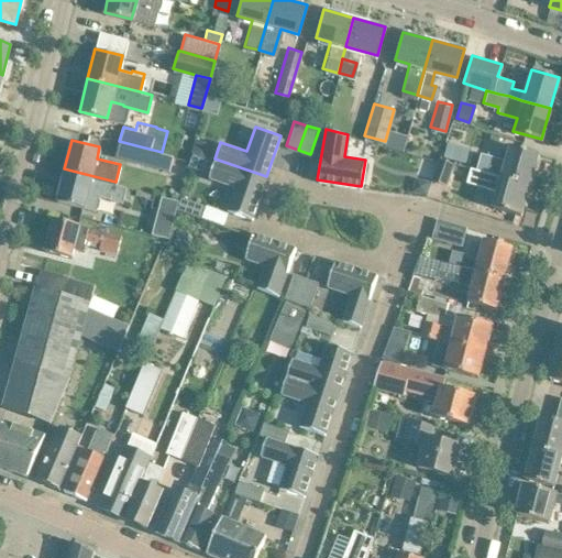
[(173,155),(162,152),(119,141),(116,153),(168,168),(173,155)]
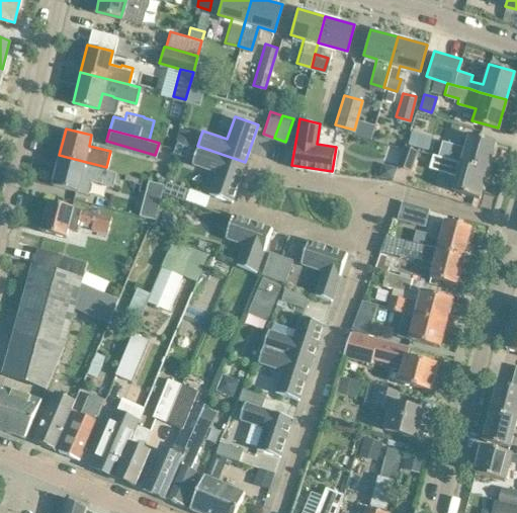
[(407,146),(417,149),(425,151),(429,137),(412,130),(407,146)]
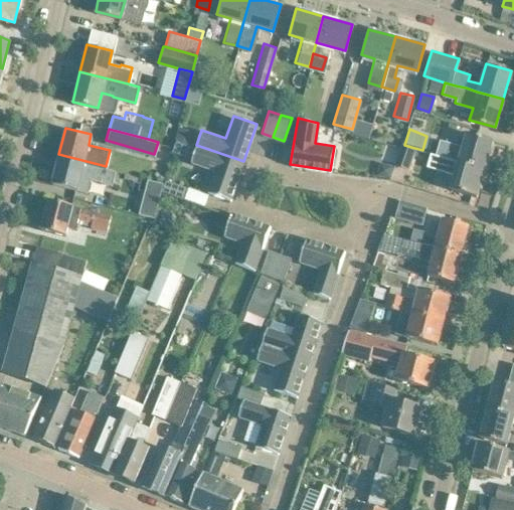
[(430,152),(484,167),(492,139),(466,131),(462,145),(439,138),(435,153),(430,152)]
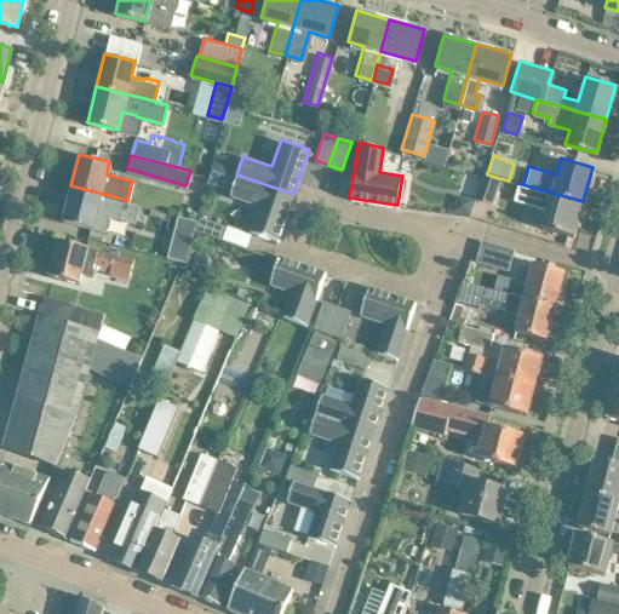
[(212,166),(207,181),(231,189),(236,174),(229,172),(212,166)]
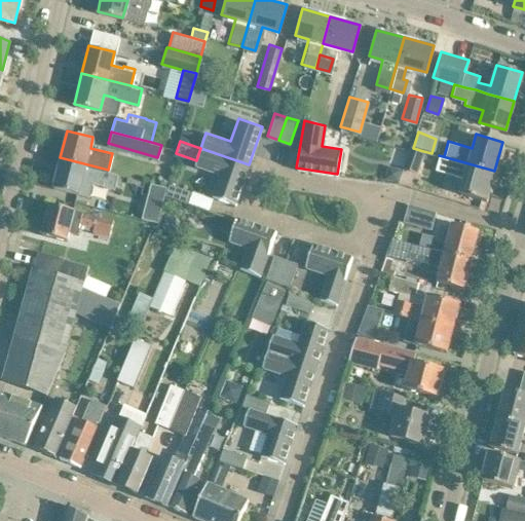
[(423,151),(413,148),(409,146),(403,165),(416,171),(423,151)]
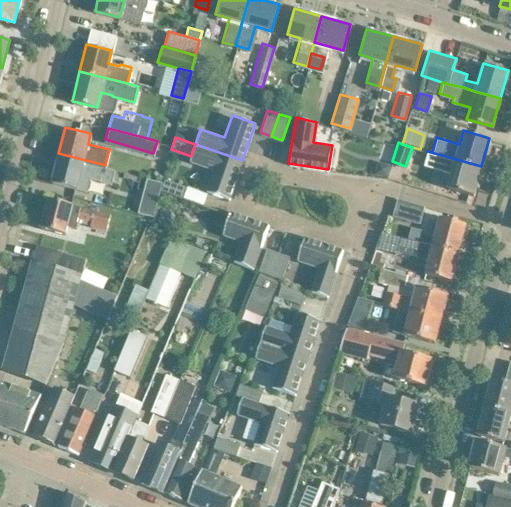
[(229,198),(242,160),(195,144),(191,156),(189,160),(213,168),(206,190),(229,198)]
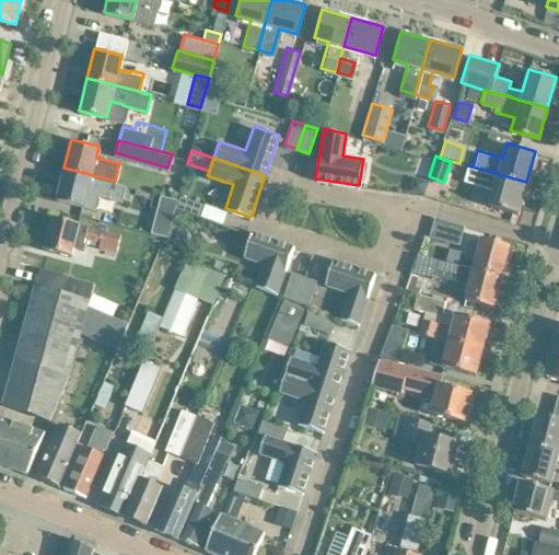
[(517,212),(526,182),(467,165),(463,180),(493,188),(489,205),(517,212)]
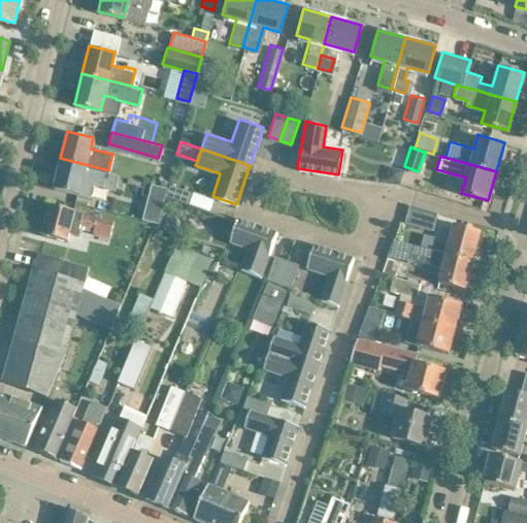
[(108,170),(60,158),(53,187),(89,196),(92,182),(113,188),(118,173),(108,170)]
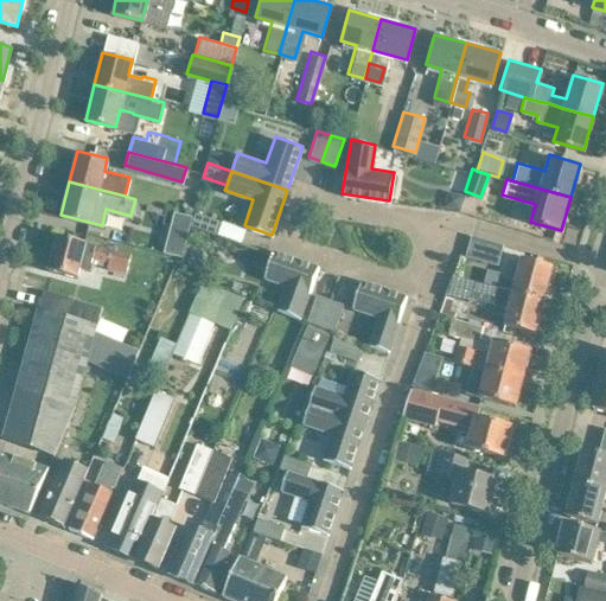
[(217,234),(222,219),(195,210),(190,224),(217,234)]
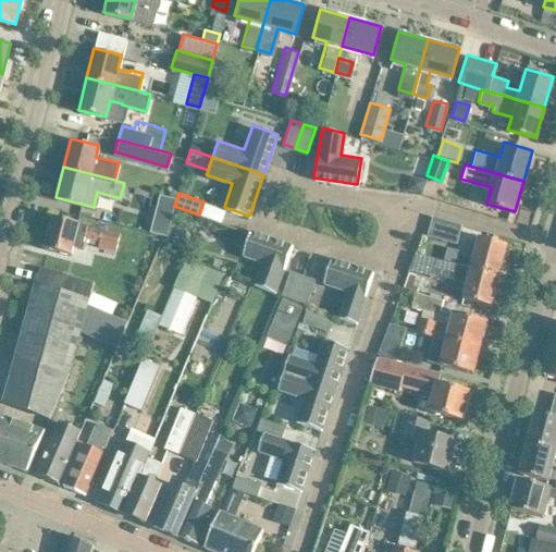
[(107,224),(95,219),(93,224),(52,215),(44,246),(71,253),(73,244),(83,246),(84,240),(83,240),(84,234),(99,238),(97,244),(115,248),(119,232),(106,228),(107,224)]
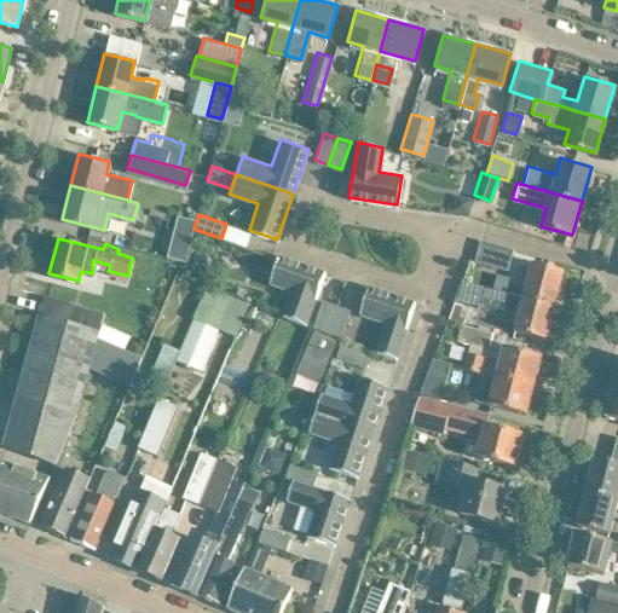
[(507,269),(513,248),(480,238),(474,259),(507,269)]
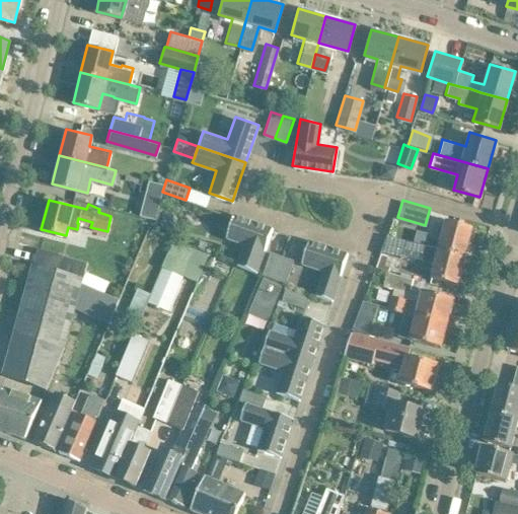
[(272,227),(233,213),(225,236),(243,242),(236,264),(256,272),(272,227)]
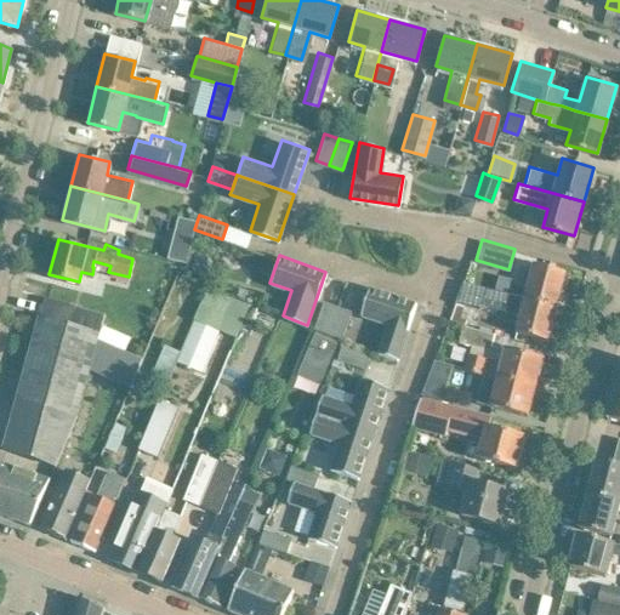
[(498,288),(556,305),(564,271),(533,262),(527,285),(510,282),(511,277),(501,273),(498,288)]
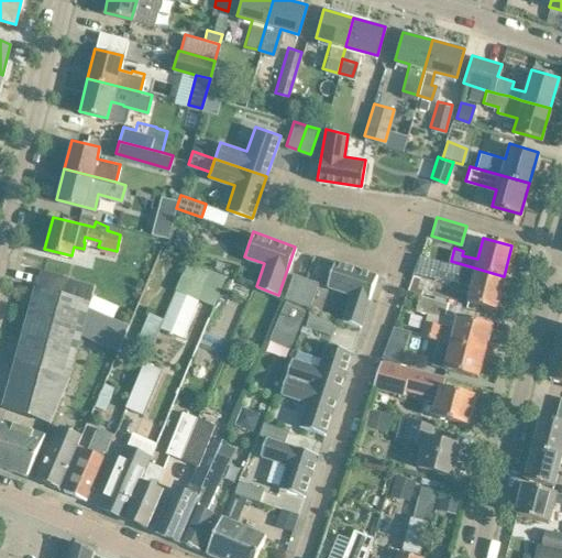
[(175,287),(213,304),(226,275),(187,259),(175,287)]
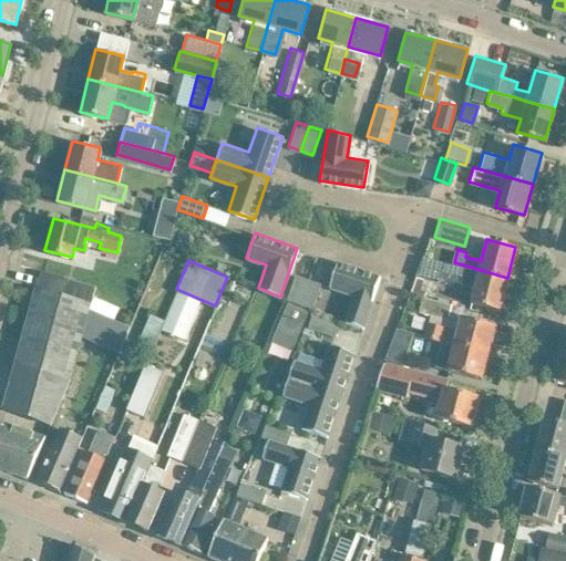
[(379,274),(337,261),(329,287),(352,294),(345,321),(362,326),(379,274)]
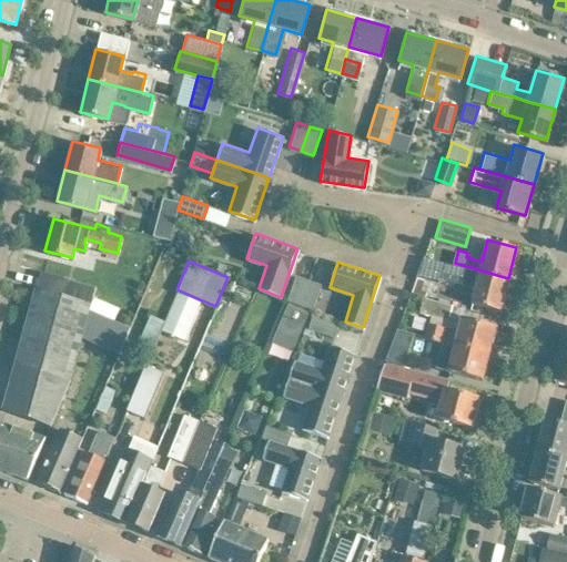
[(508,278),(455,263),(455,264),(443,262),(439,276),(451,278),(474,285),(469,302),(499,309),(508,278)]
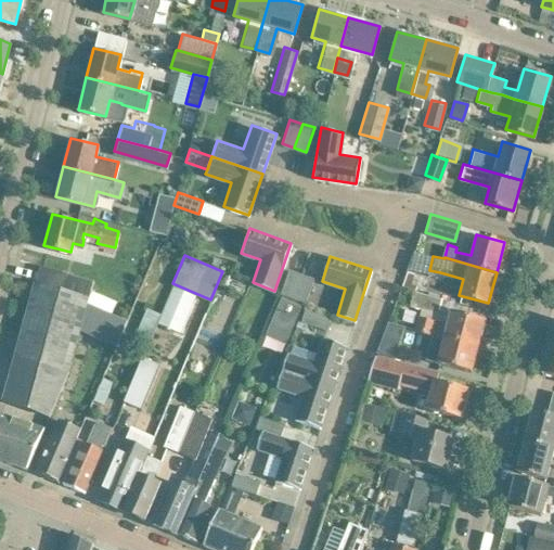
[(34,282),(88,296),(93,279),(39,264),(34,282)]
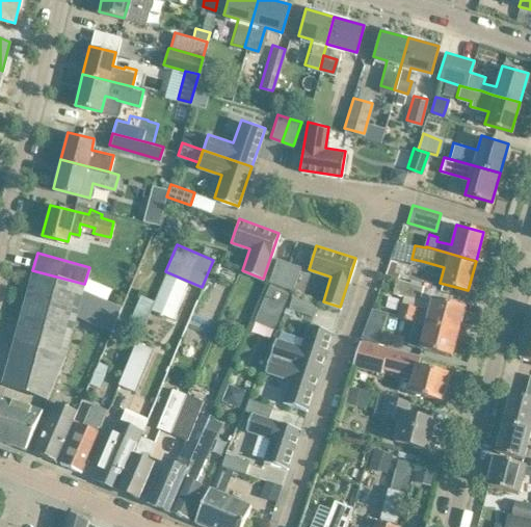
[(281,285),(288,261),(276,257),(268,281),(281,285)]
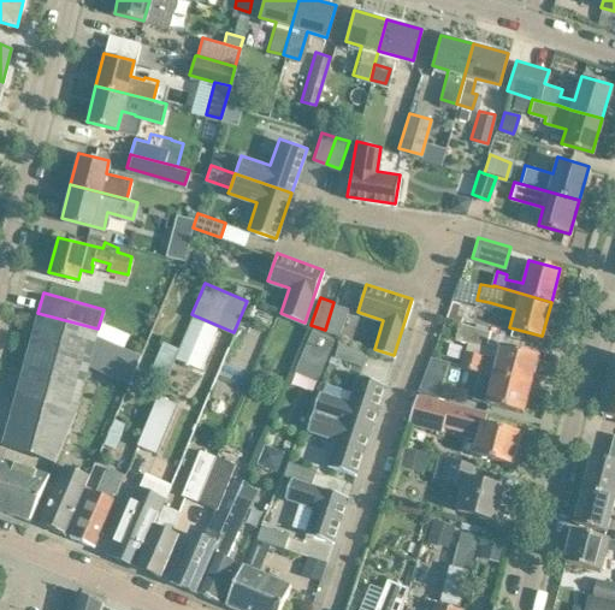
[(333,302),(325,330),(338,333),(348,307),(333,302)]
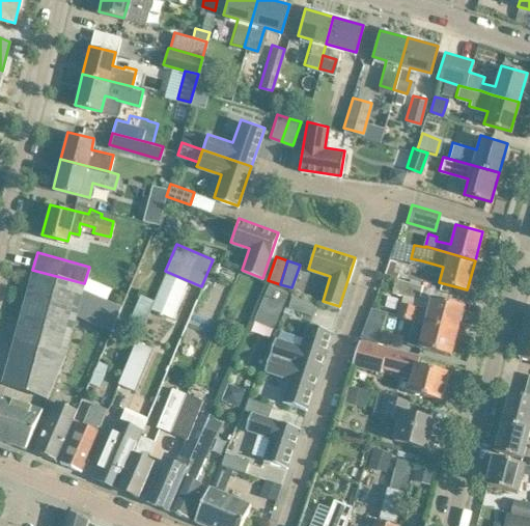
[(83,287),(84,283),(32,270),(2,381),(47,396),(64,353),(76,314),(83,287)]
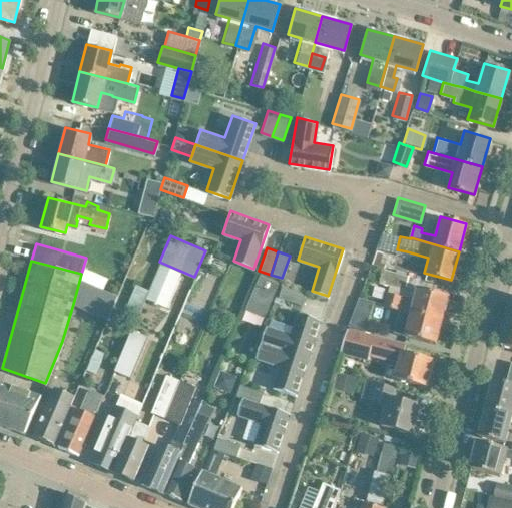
[(403,289),(406,276),(382,269),(378,281),(403,289)]
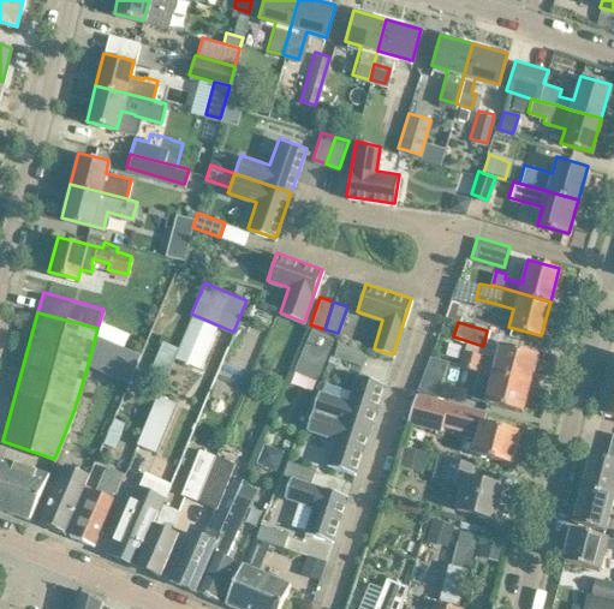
[(311,327),(303,346),(326,356),(334,336),(311,327)]
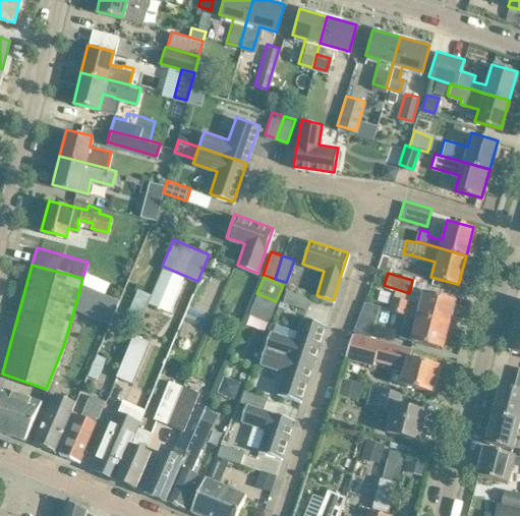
[(81,282),(74,308),(108,323),(118,298),(81,282)]
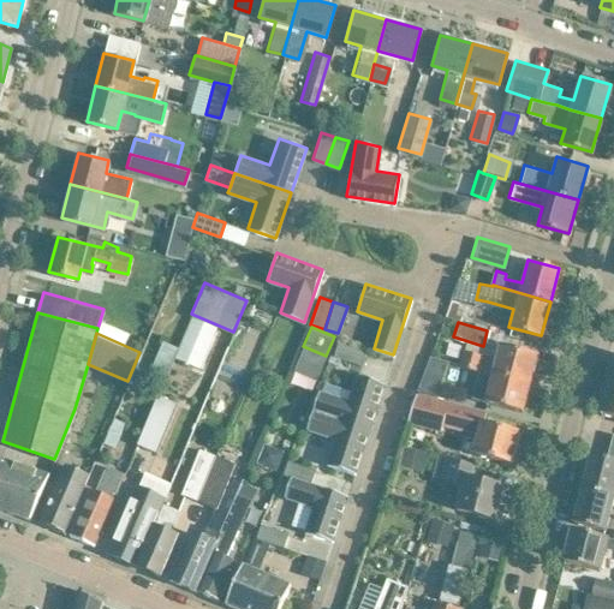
[(162,339),(150,366),(166,374),(177,345),(162,339)]
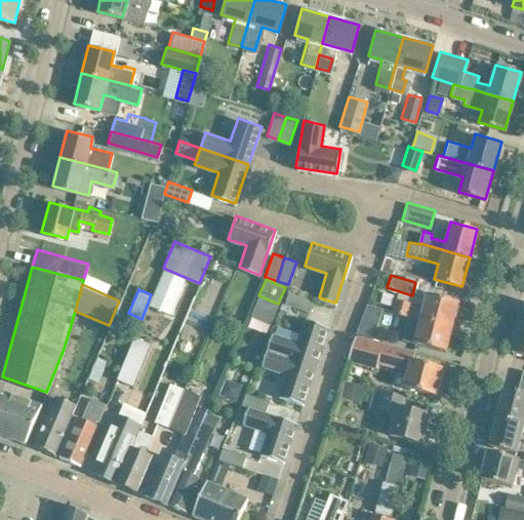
[(288,291),(284,303),(308,311),(312,298),(288,291)]
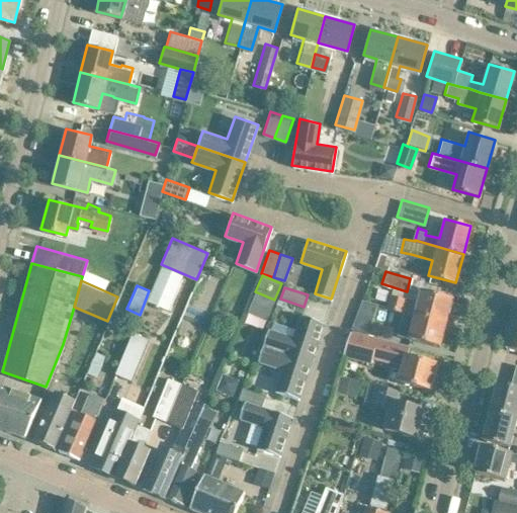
[(414,313),(445,321),(452,296),(420,288),(414,313)]
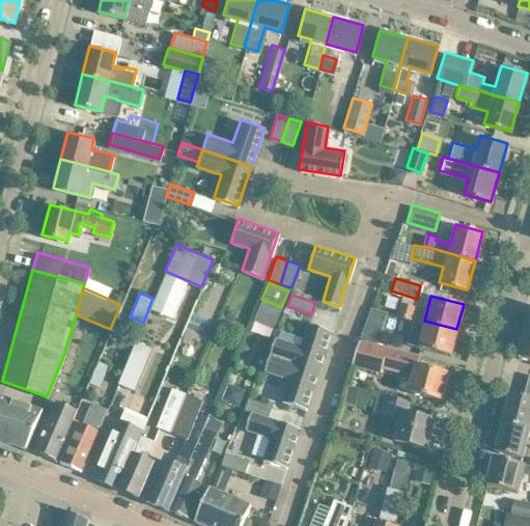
[(397,313),(412,317),(415,306),(399,302),(397,313)]
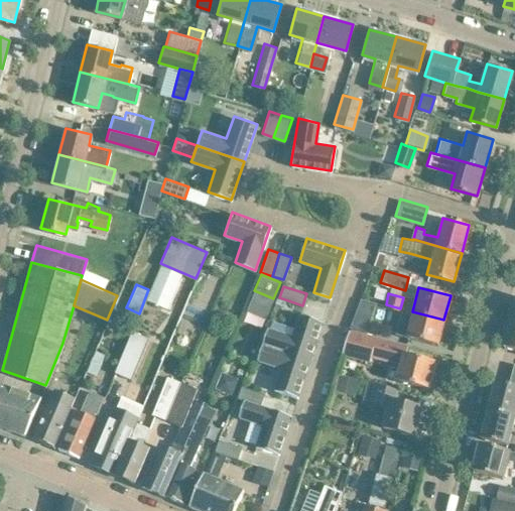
[(443,320),(412,311),(401,308),(394,333),(406,336),(418,339),(437,344),(443,320)]
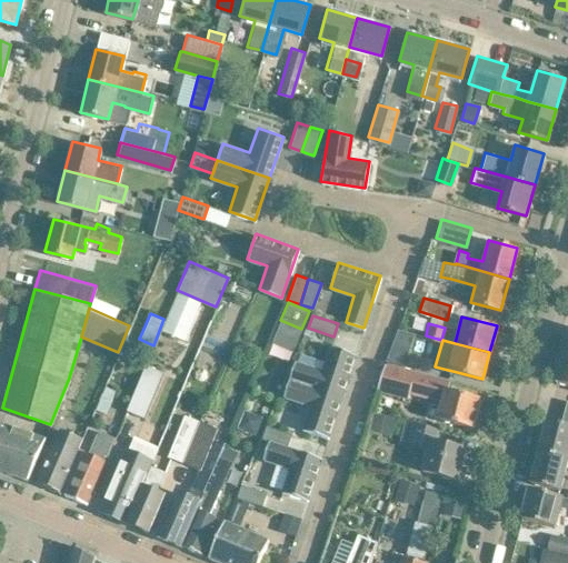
[(289,378),(341,395),(355,353),(329,345),(321,369),(295,360),(289,378)]
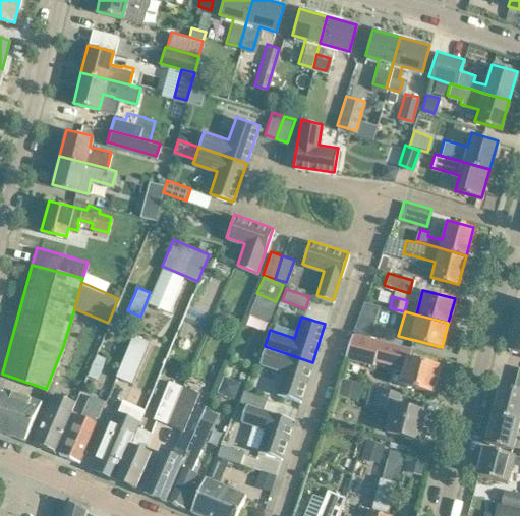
[(519,351),(519,325),(515,324),(509,349),(519,351)]
